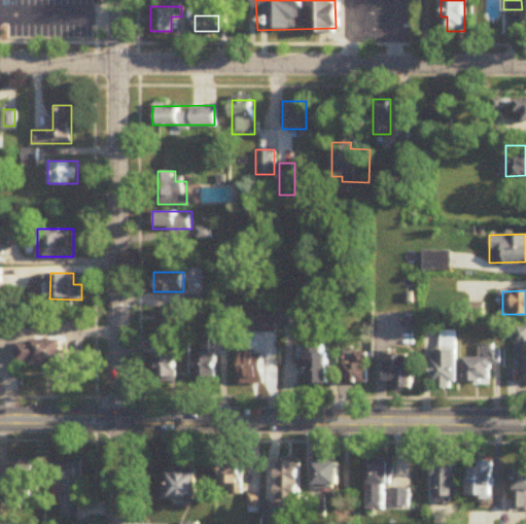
[(181,306),(155,306),(155,326),(181,326),(181,306)]
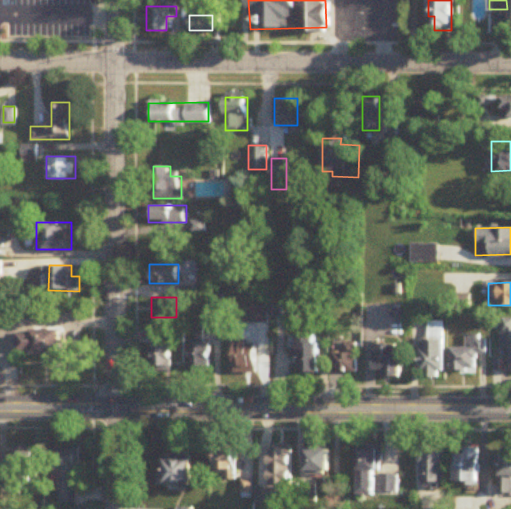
[(266,304),(244,304),(244,323),(266,323),(266,304)]
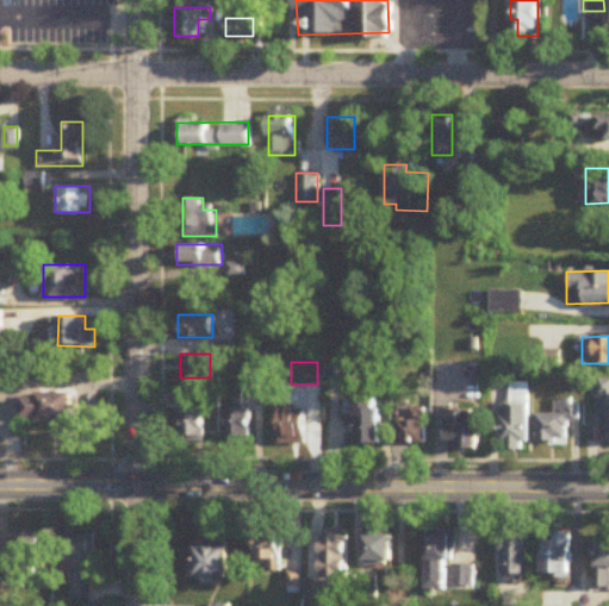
[(608,413),(607,442),(608,442),(608,376),(596,376),(596,413),(608,413)]
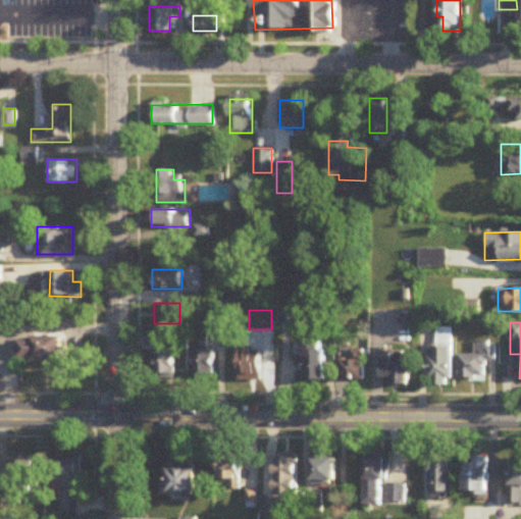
[(452,326),(436,326),(436,346),(429,346),(429,383),(452,383),(452,326)]
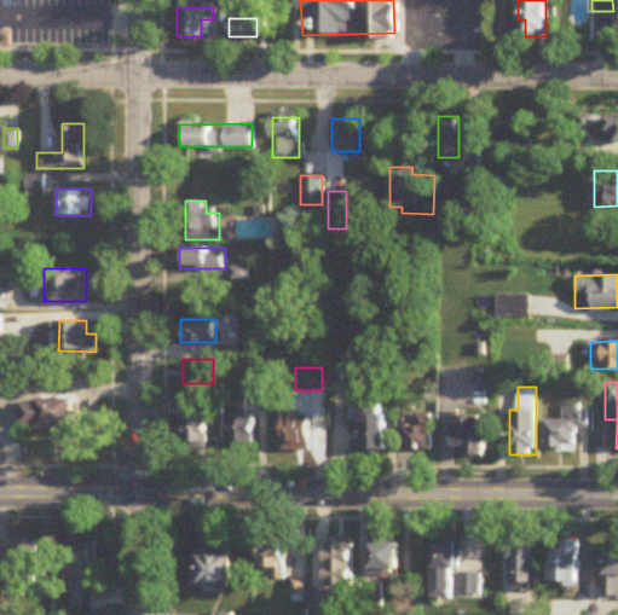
[(71,428),(73,399),(23,398),(22,427),(71,428)]
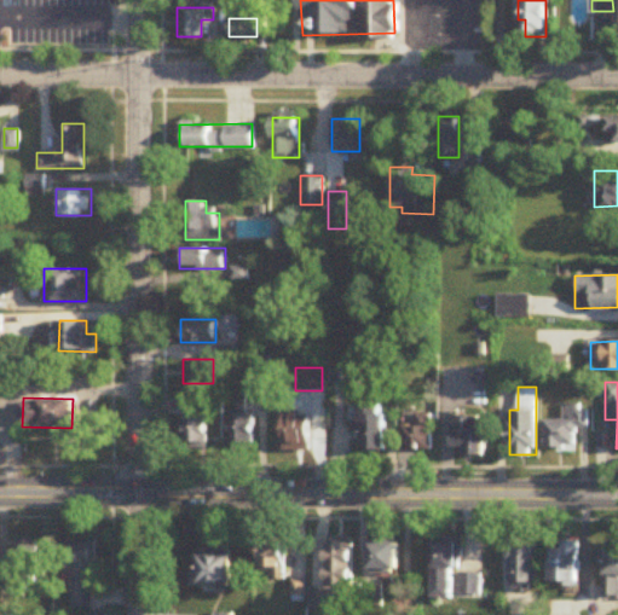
[(385,450),(385,402),(362,402),(362,450),(385,450)]
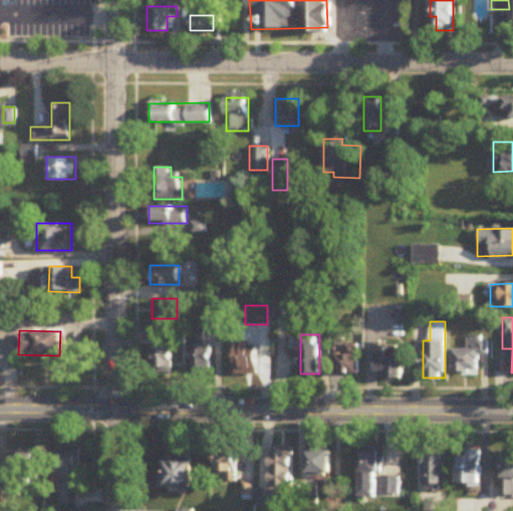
[(452,347),(452,371),(478,371),(478,354),(487,354),(487,336),(468,336),(468,347),(452,347)]
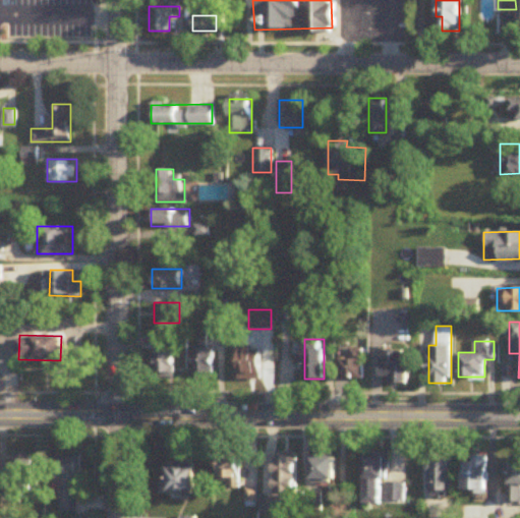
[(348,356),(339,356),(339,379),(362,379),(362,348),(348,348),(348,356)]
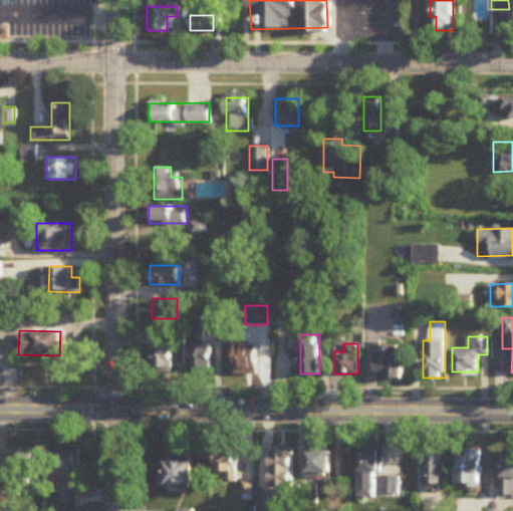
[(172,344),(154,344),(154,372),(172,372),(172,344)]
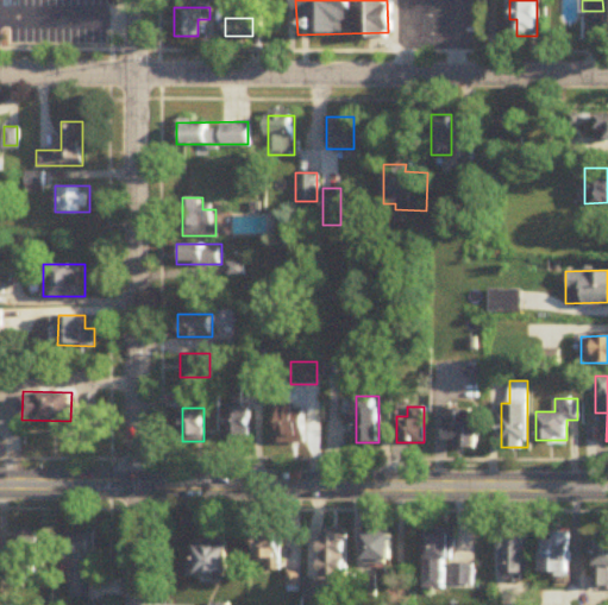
[(227,408),(227,440),(250,440),(250,408),(227,408)]
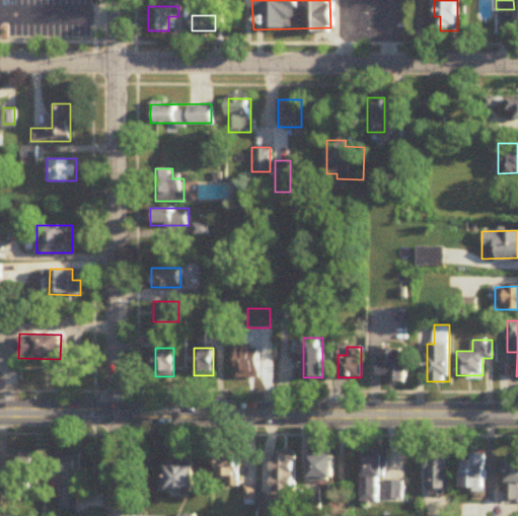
[(237,377),(260,377),(260,348),(237,348),(237,377)]
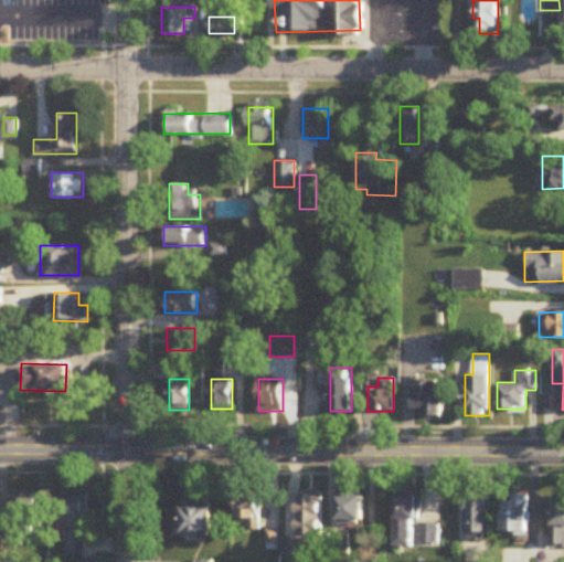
[(443,414),(443,380),(415,380),(415,414),(443,414)]
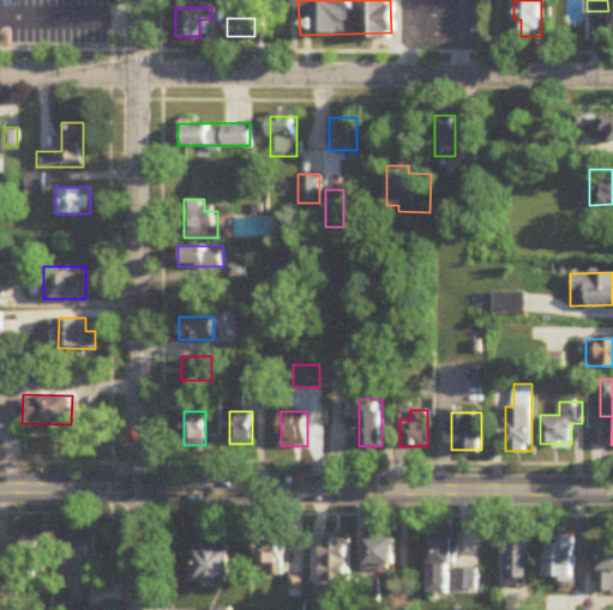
[(258,560),(270,560),(270,574),(282,574),(281,529),(258,529),(258,560)]
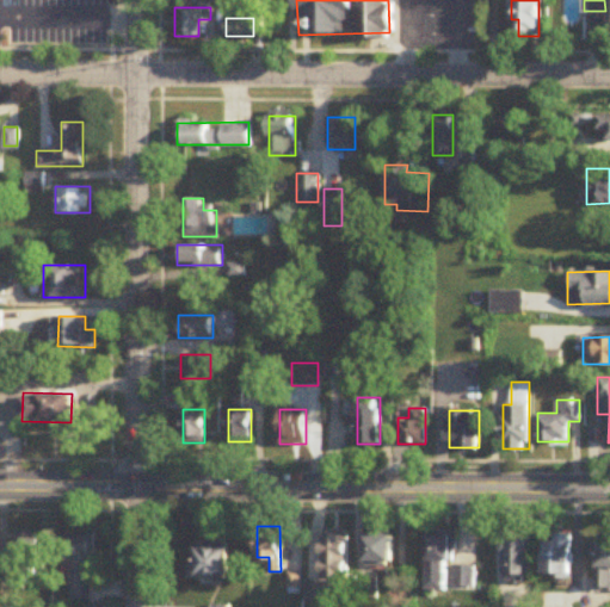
[(473,586),(473,563),(455,563),(455,528),(426,528),(427,586),(473,586)]
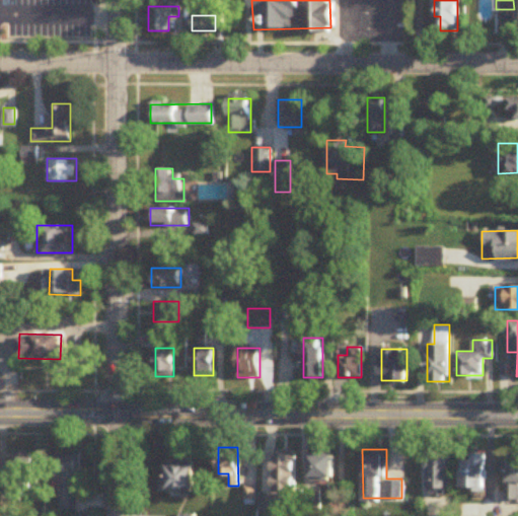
[(486,451),(470,451),(470,458),(462,458),(462,488),(486,488),(486,451)]
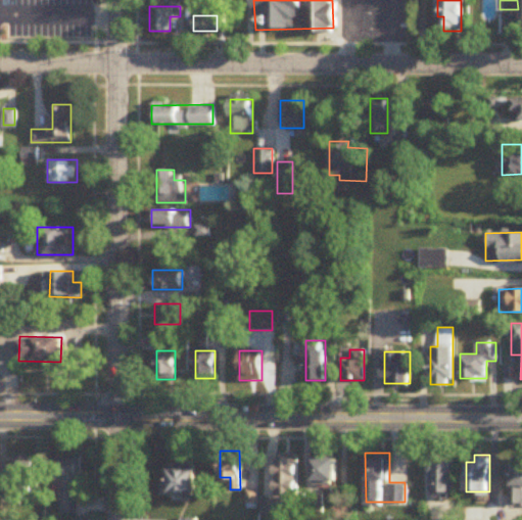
[(262,513),(283,514),(283,492),(297,492),(297,456),(276,456),(275,493),(262,493),(262,513)]
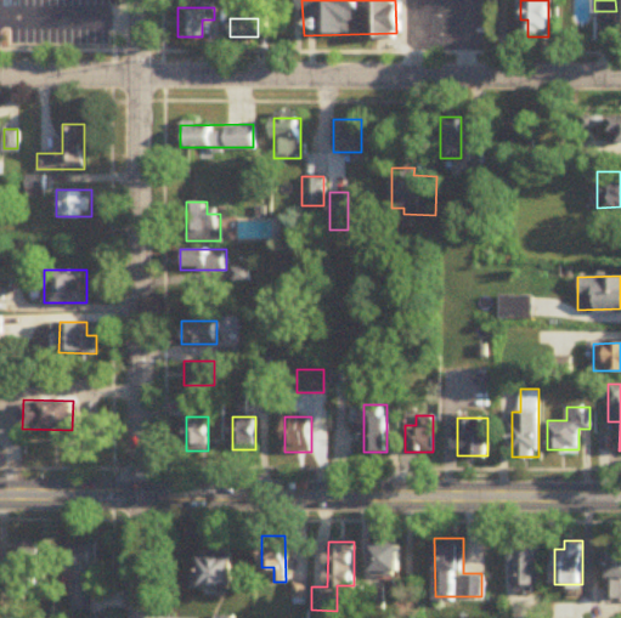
[(371,542),(371,574),(400,574),(400,542),(371,542)]
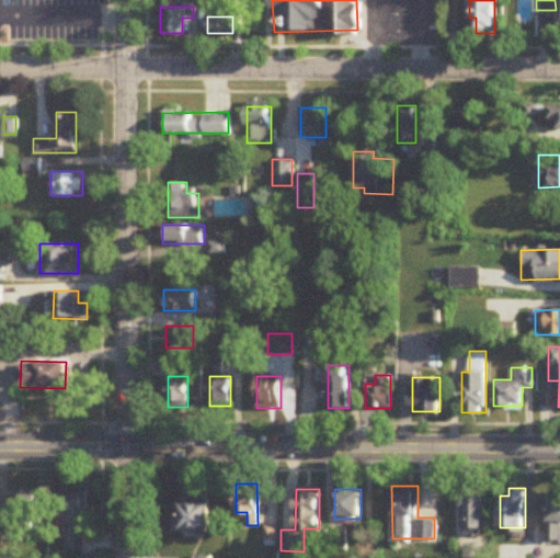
[(460,526),(487,526),(487,489),(460,489),(460,526)]
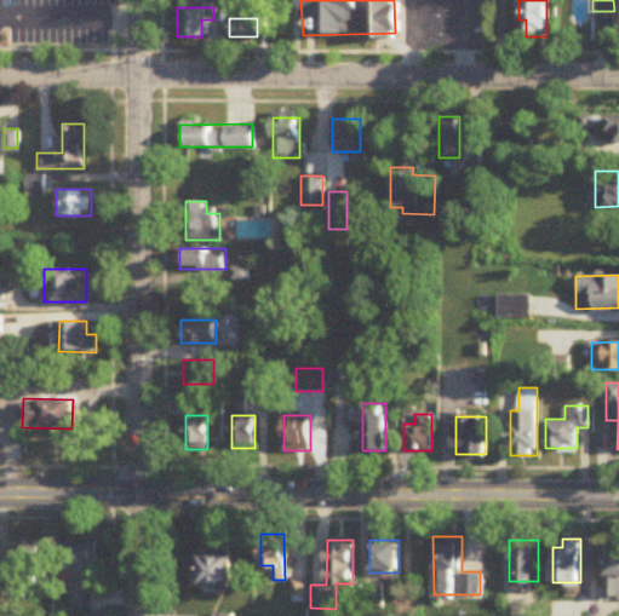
[(93,605),(92,543),(69,543),(69,606),(93,605)]
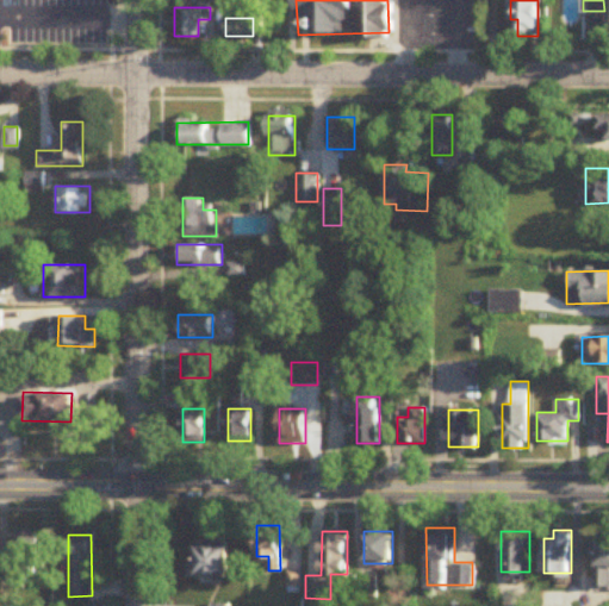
[(608,537),(596,538),(596,583),(608,583),(608,537)]
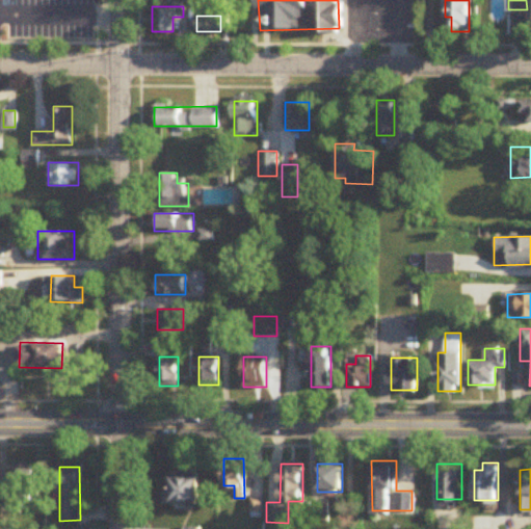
[(200,474),(170,474),(170,487),(163,487),(163,501),(200,501),(200,474)]
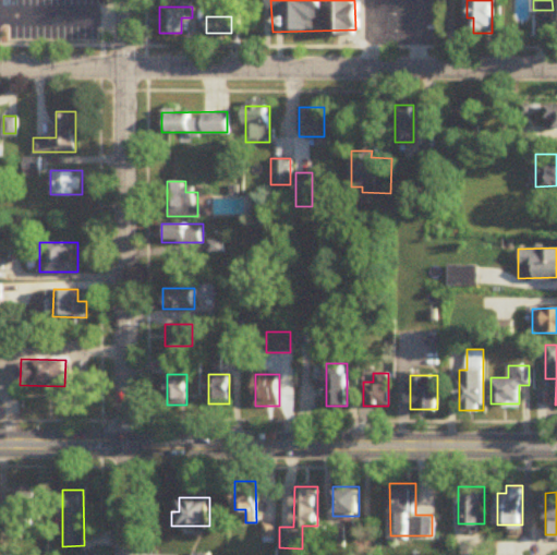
[(263,540),(274,540),(274,521),(263,521),(263,540)]
